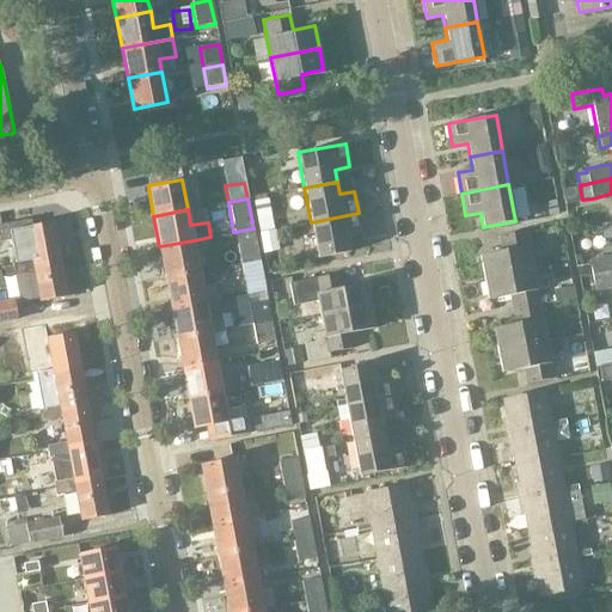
[(359,213),(311,222),(317,259),(349,254),(348,239),(362,237),(359,213)]
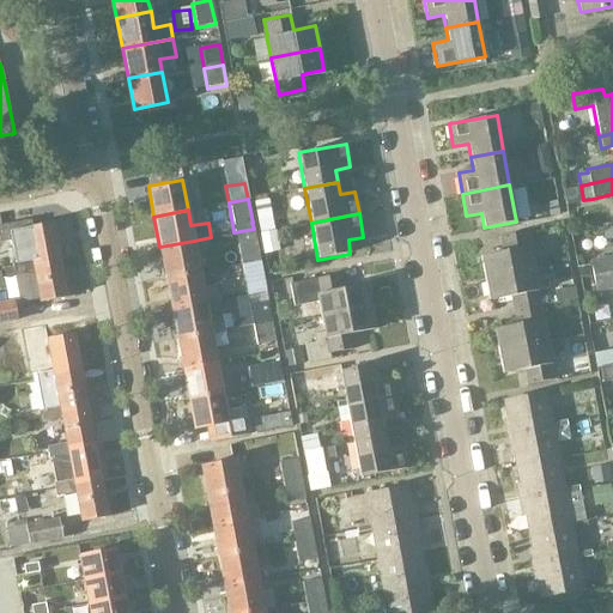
[(53,223),(32,228),(31,220),(0,225),(0,242),(11,241),(16,262),(32,260),(34,266),(60,261),(53,223)]
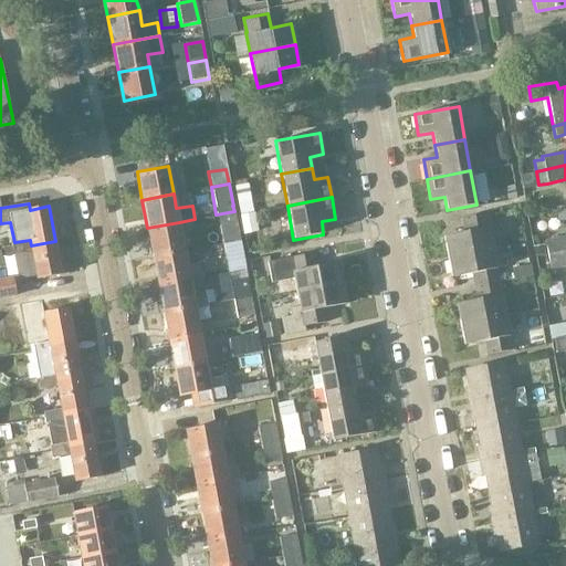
[(239,239),(237,224),(234,211),(216,215),(221,242),(239,239)]
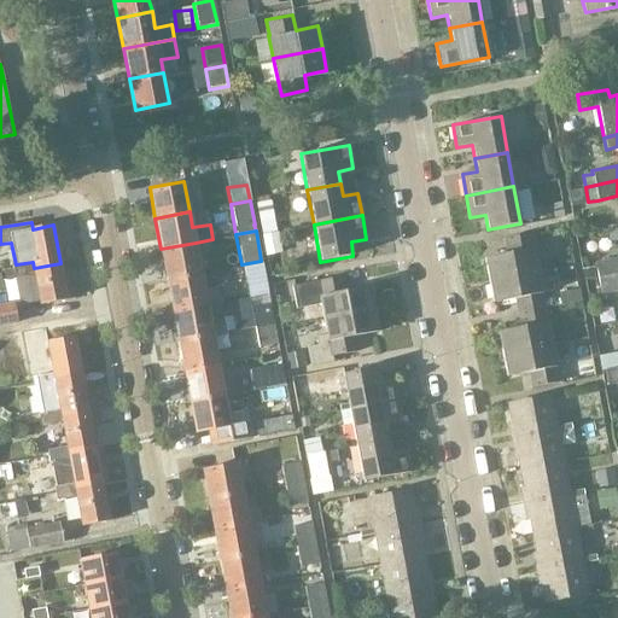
[(532,248),(530,234),(530,233),(503,238),(506,252),(484,257),(489,280),(538,272),(534,248),(532,248)]
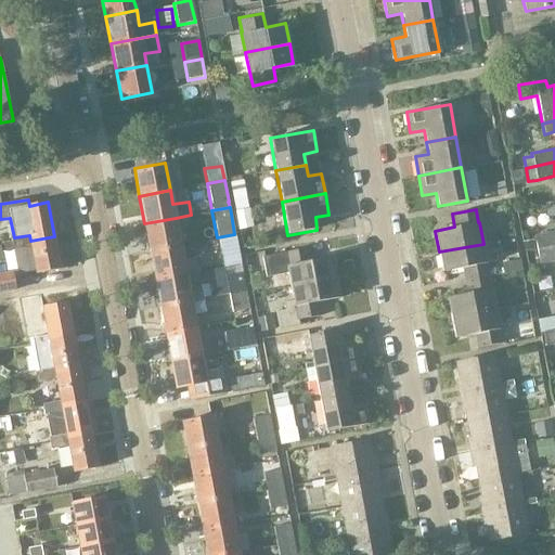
[(180,245),(178,233),(176,218),(144,223),(150,250),(180,245)]
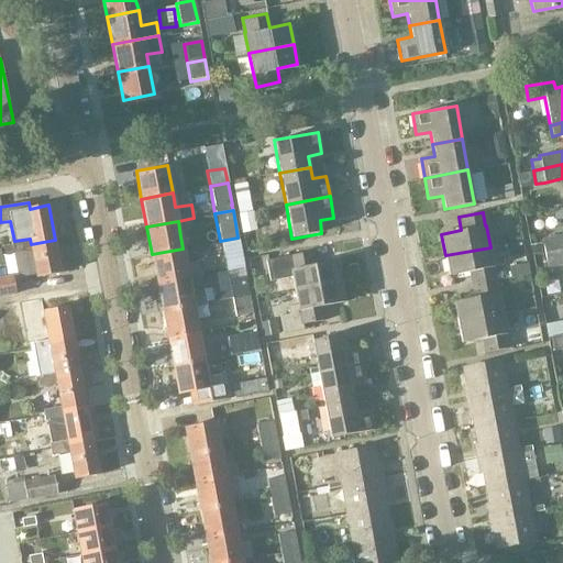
[(562,234),(541,240),(544,253),(562,249),(562,234)]
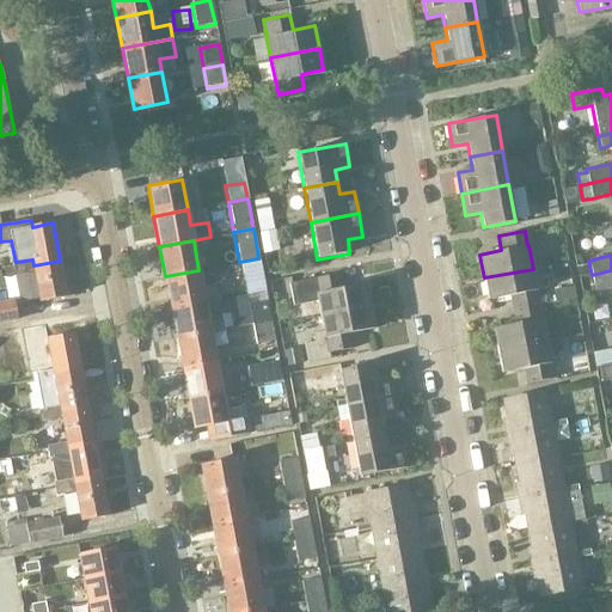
[(245,292),(264,288),(258,258),(239,262),(244,286),(245,292)]
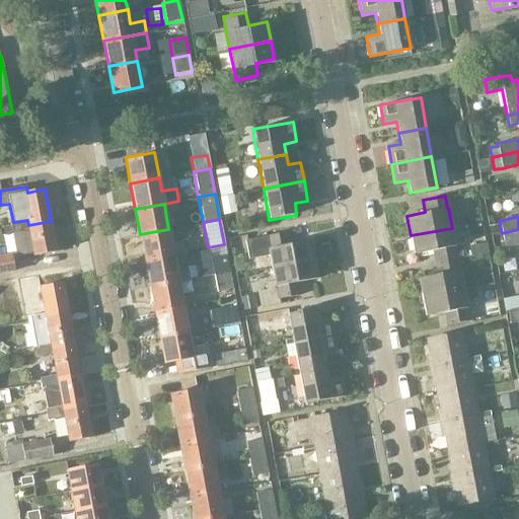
[(57,252),(51,221),(28,225),(27,220),(13,222),(10,223),(13,234),(29,233),(33,256),(57,252)]
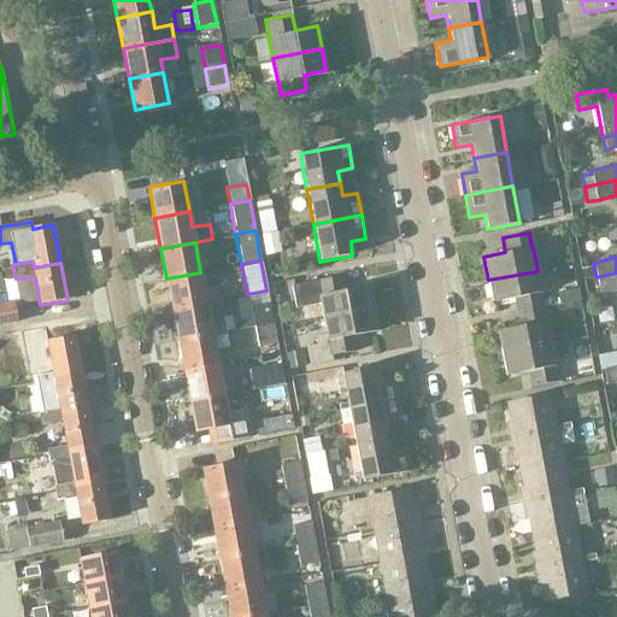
[(517,312),(544,307),(540,293),(541,293),(538,271),(488,280),(492,303),(513,298),(517,312)]
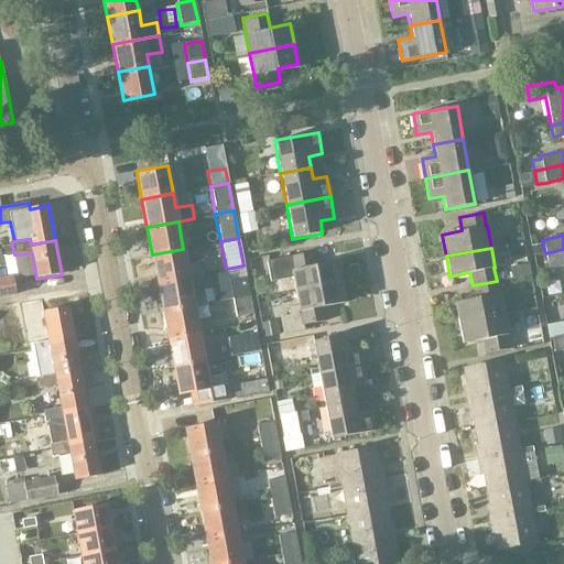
[(183,249),(152,255),(158,282),(201,274),(198,264),(187,267),(183,249)]
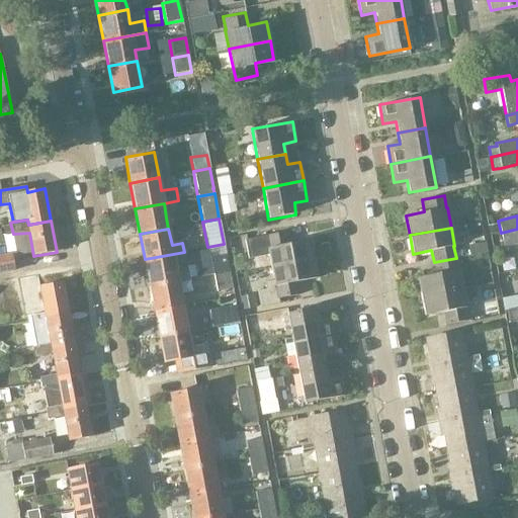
[(503,247),(516,245),(517,244),(517,229),(501,233),(503,247)]
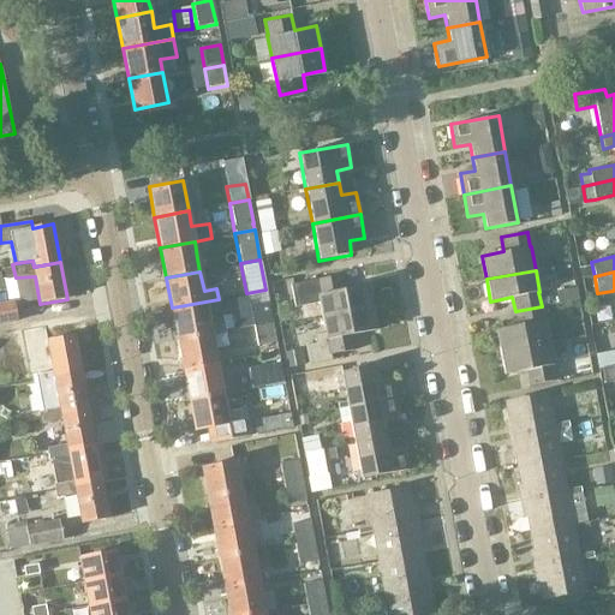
[(322,318),(371,310),(366,287),(344,291),(341,276),(290,286),(294,309),(318,304),(322,318)]
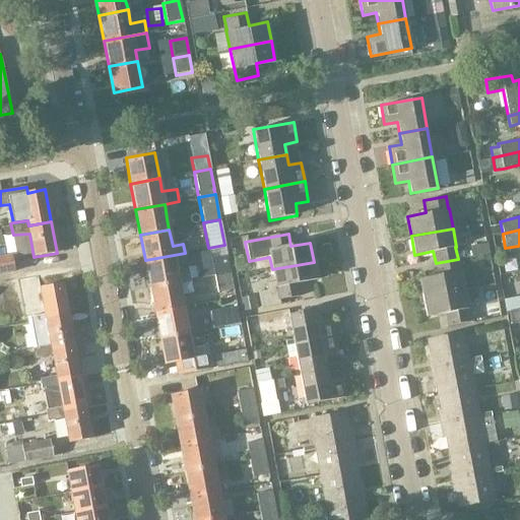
[(210,259),(213,273),(230,270),(226,257),(224,245),(208,248),(210,259)]
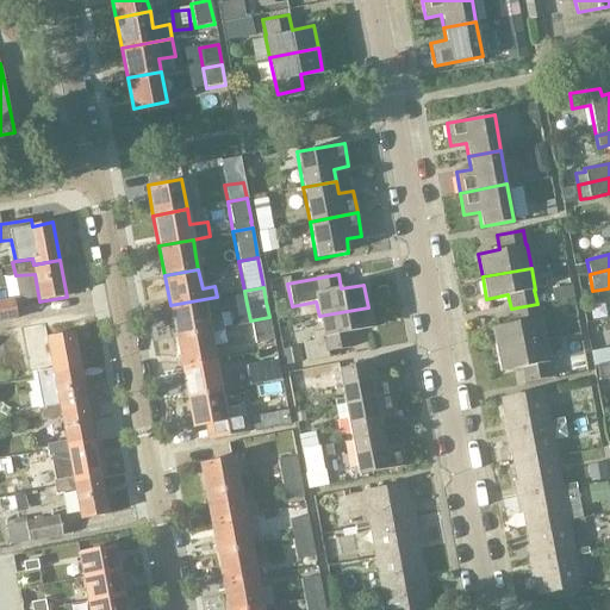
[(175,335),(210,329),(223,327),(219,310),(223,310),(221,296),(217,297),(170,305),(175,335)]
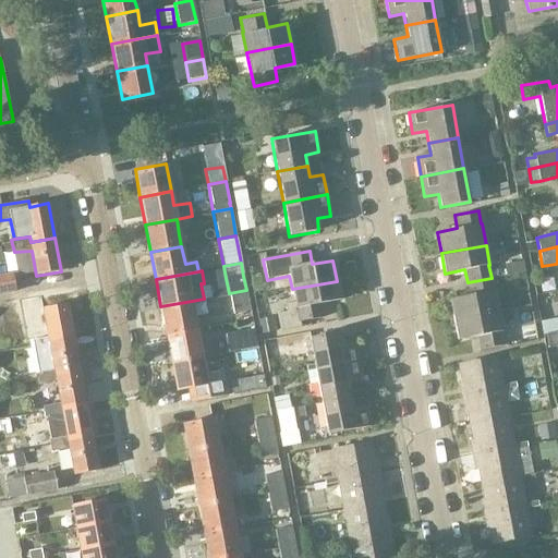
[(0,276),(0,293),(13,292),(10,275),(0,276)]
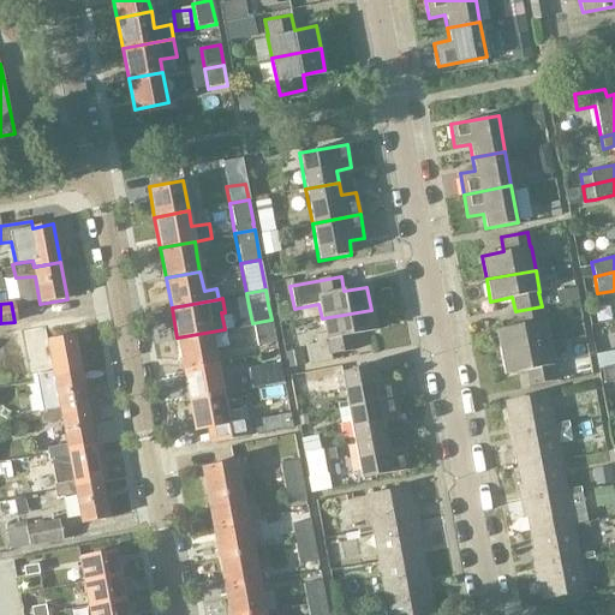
[(500,352),(549,342),(544,321),(542,306),(515,311),(518,326),(495,329),(500,352)]
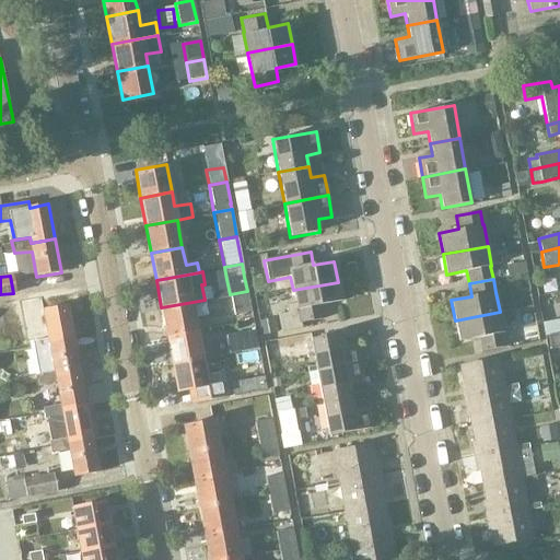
[(302,329),(301,324),(324,319),(322,305),(341,301),(338,282),(293,290),(295,304),(286,306),(287,313),(278,315),(280,333),(302,329)]
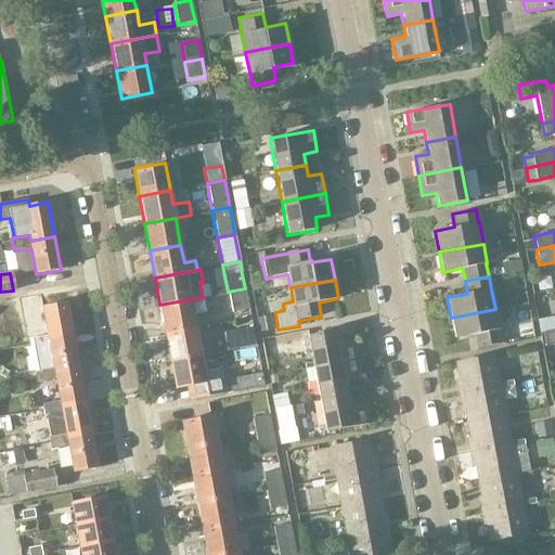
[(232,313),(248,310),(245,288),(228,292),(232,313)]
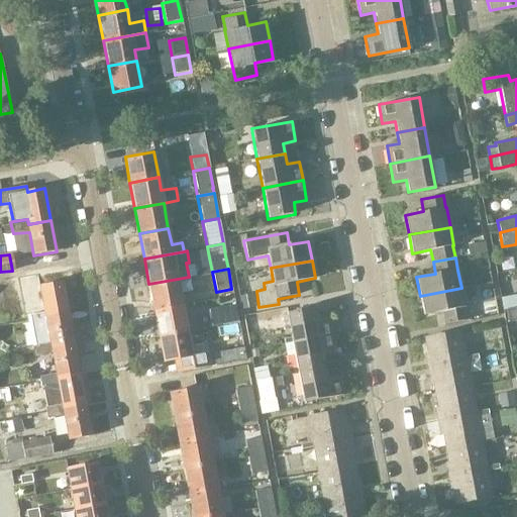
[(153,309),(183,304),(178,279),(148,284),(153,309)]
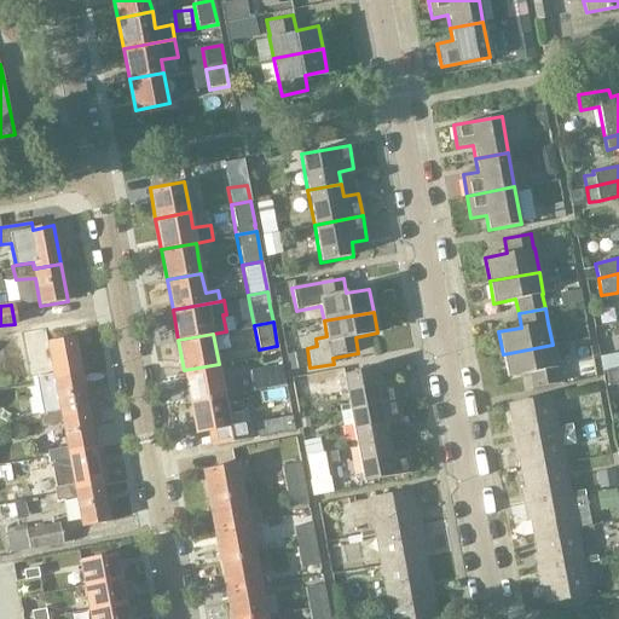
[(55,381),(81,376),(74,339),(48,343),(47,339),(46,339),(27,342),(29,354),(48,352),(53,375),(55,381)]
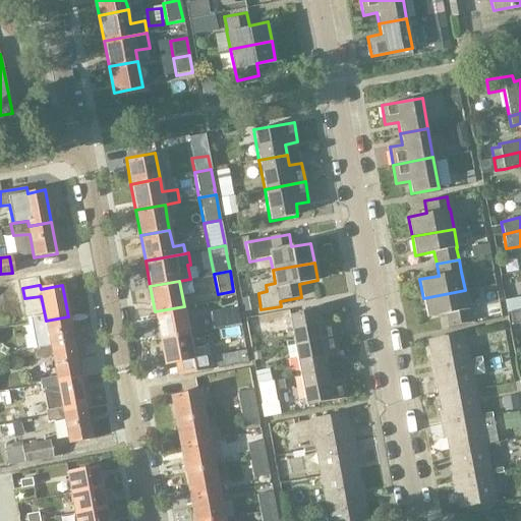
[(465,290),(423,298),(426,316),(446,313),(448,326),(470,322),(468,309),(465,290)]
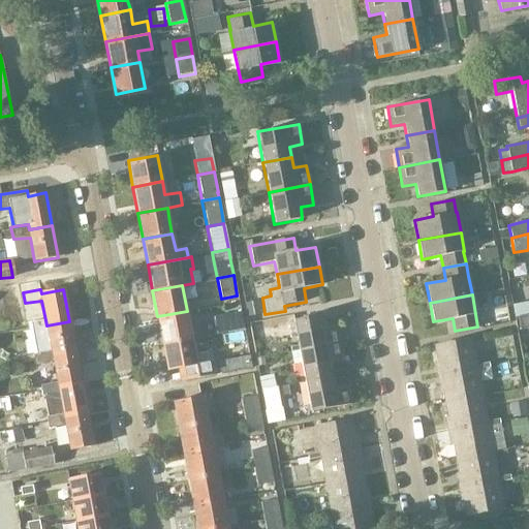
[(162,342),(191,337),(187,311),(157,316),(162,342)]
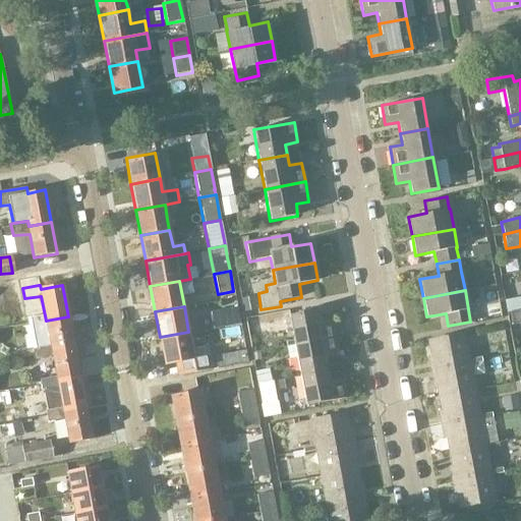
[(223,325),(239,322),(237,307),(220,311),(223,325)]
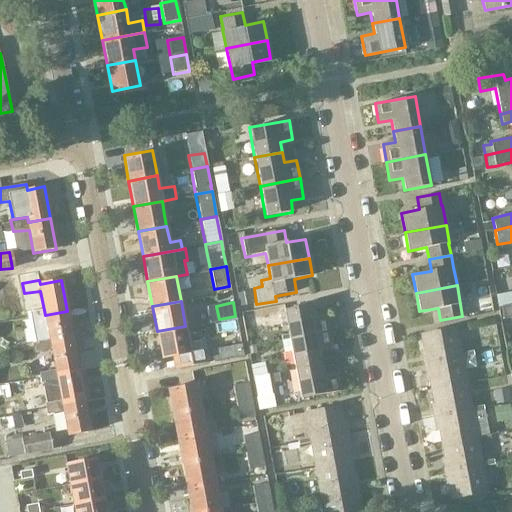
[(511,305),(501,307),(503,320),(511,318),(511,305)]
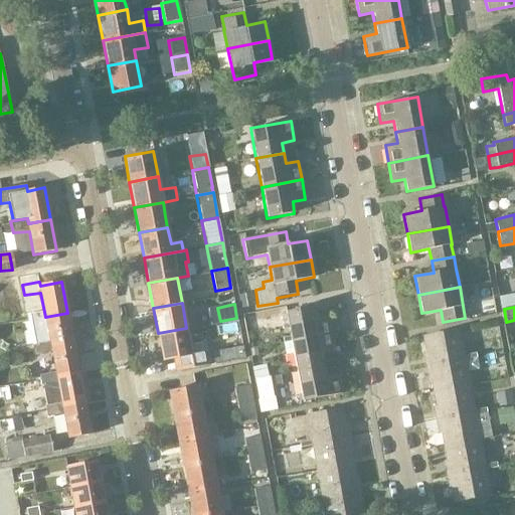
[(292,343),(331,336),(328,316),(315,319),(313,308),(286,312),(292,343)]
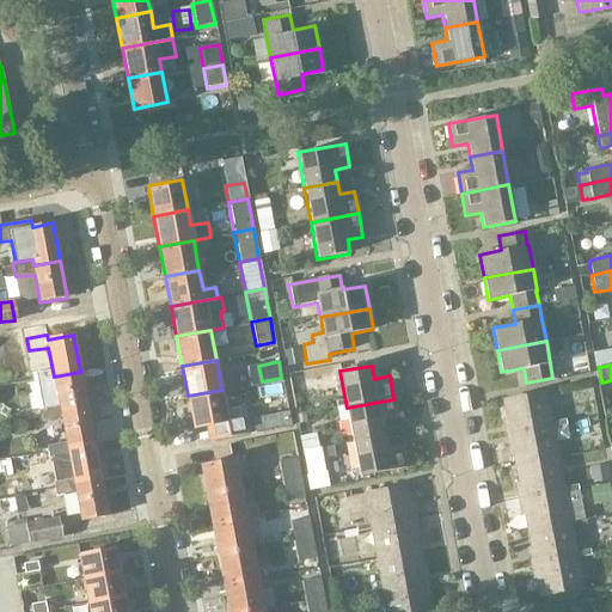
[(87,408),(80,372),(54,377),(53,371),(34,374),(41,411),(60,408),(61,412),(87,408)]
